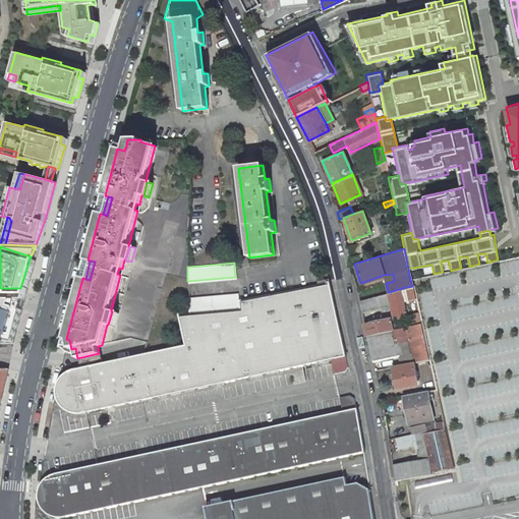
[(393,274),(384,275),(386,283),(394,281),(393,274)]
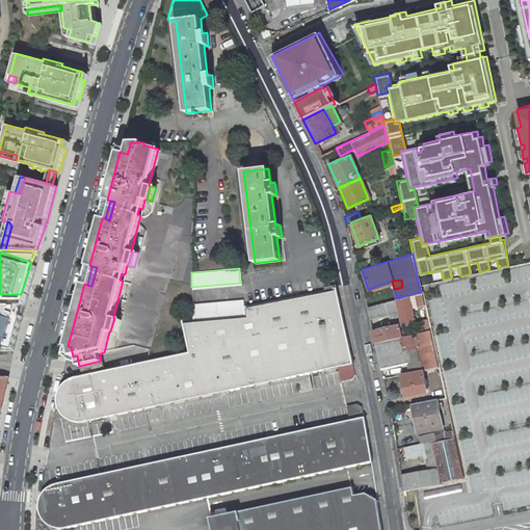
[(81,375),(70,377),(69,378),(64,380),(61,383),(59,387),(57,391),(56,395),(55,399),(56,403),(57,407),(59,412),(62,415),(65,418),(70,420),(78,421),(82,421),(352,363),(335,283),(321,286),(322,288),(297,294),(242,306),(243,315),(191,319),(182,320),(188,349),(160,355),(160,358),(148,361),(103,370),(81,375)]
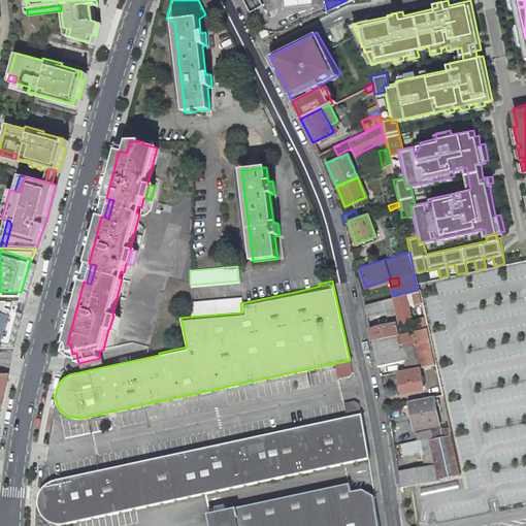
[(418,290),(411,291),(414,302),(420,301),(418,290)]
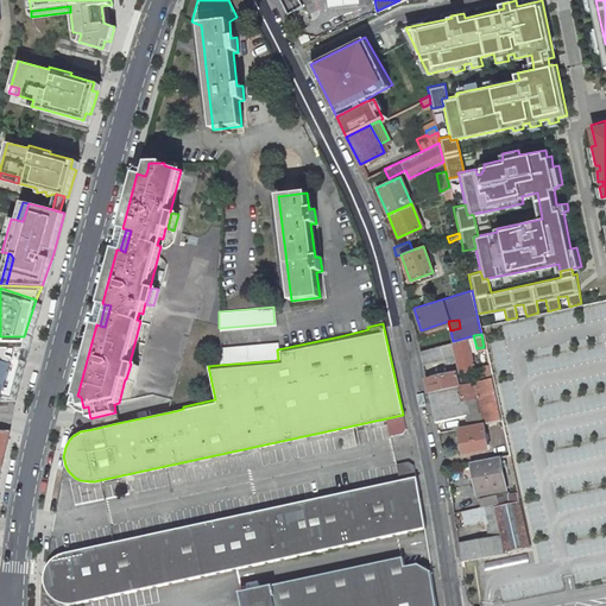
[(469,351),(477,348),(473,335),(466,338),(469,351)]
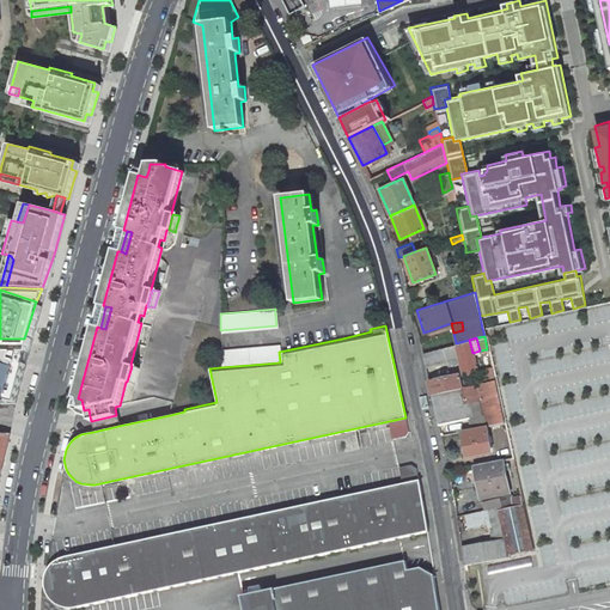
[(0,357),(12,360),(2,392),(11,395),(19,355),(24,339),(0,339),(0,357)]
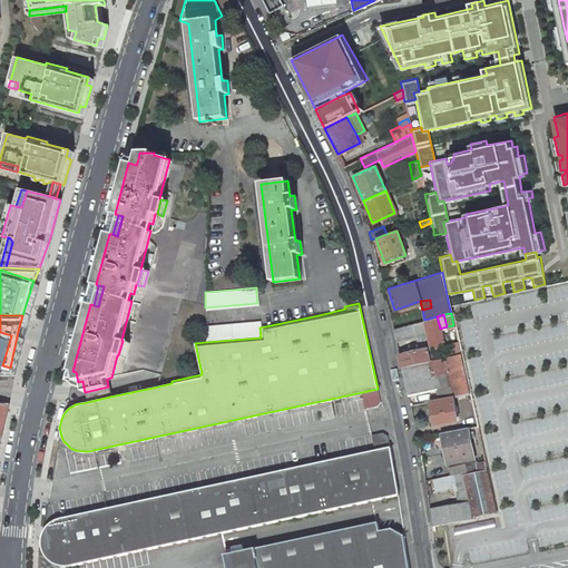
[(424,320),(392,329),(394,341),(426,332),(430,349),(443,345),(440,329),(437,316),(424,320)]
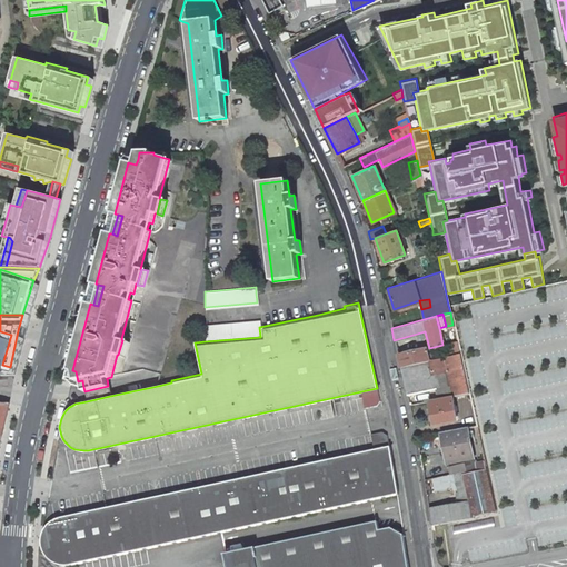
[(259,320),(205,326),(205,341),(260,337),(259,327),(259,320)]
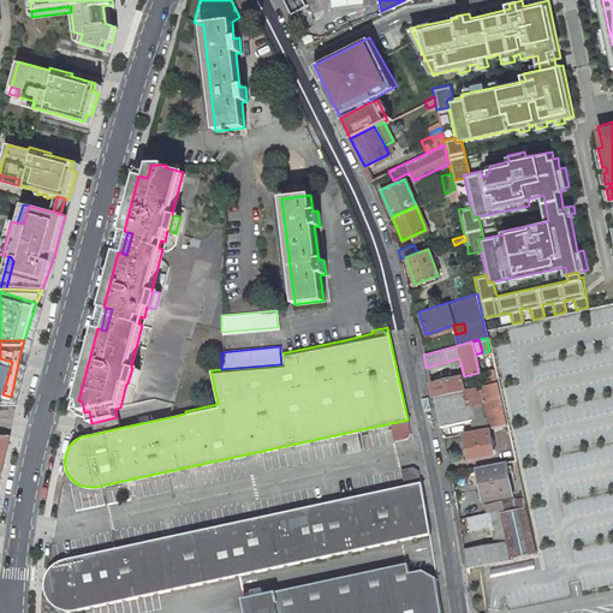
[(0,400),(3,394),(12,362),(0,358),(0,400)]
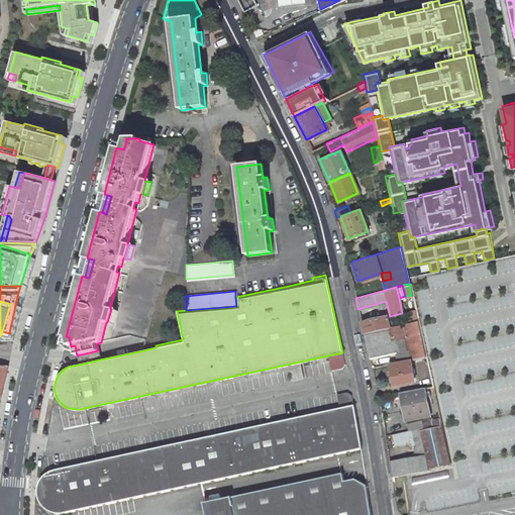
[(116,310),(111,309),(107,322),(113,324),(116,310)]
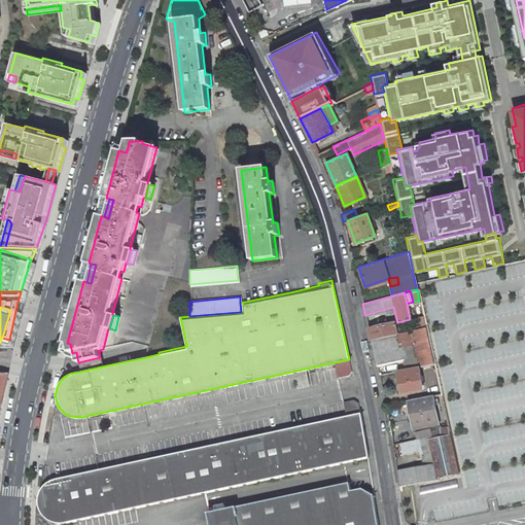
[(393,321),(368,327),(371,339),(395,334),(393,321)]
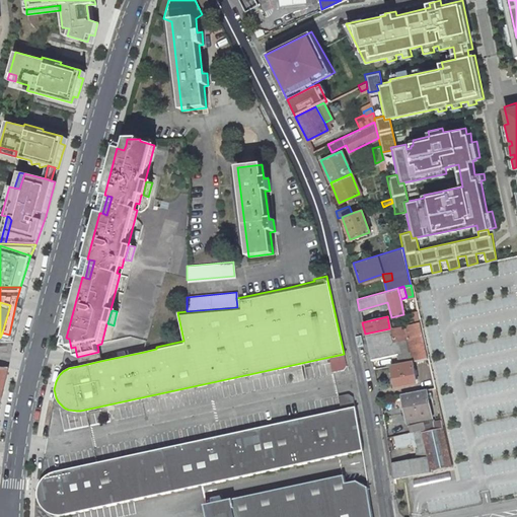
[(390,327),(393,342),(397,341),(405,339),(408,351),(410,351),(411,360),(412,360),(427,357),(419,321),(390,327)]
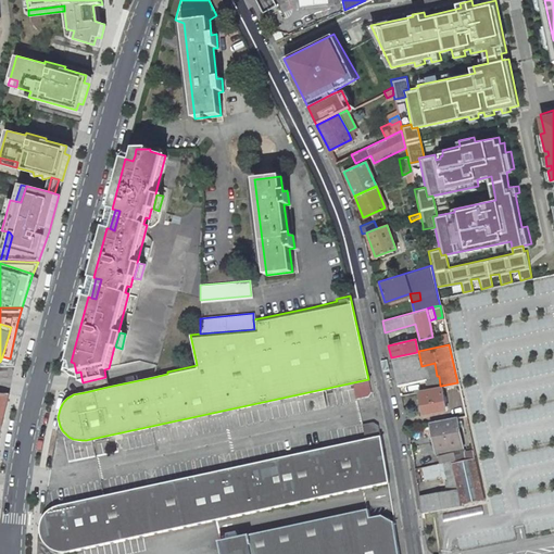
[(417,352),(391,357),(397,385),(425,378),(429,378),(426,365),(422,366),(418,351),(417,352)]
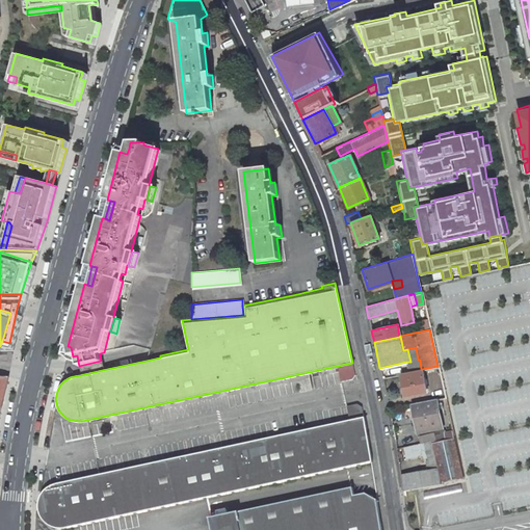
[(71,347),(68,346),(65,354),(69,359),(73,360),(77,361),(78,362),(77,355),(73,356),(71,347)]
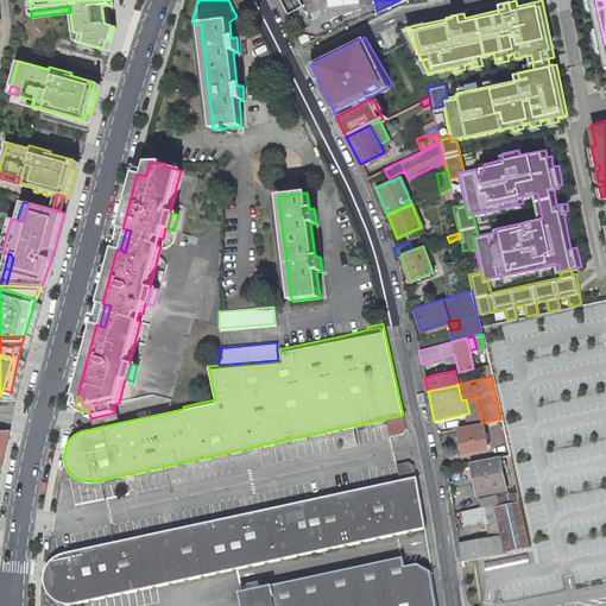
[(466,399),(469,414),(465,414),(467,424),(481,422),(480,411),(478,411),(475,397),(466,399)]
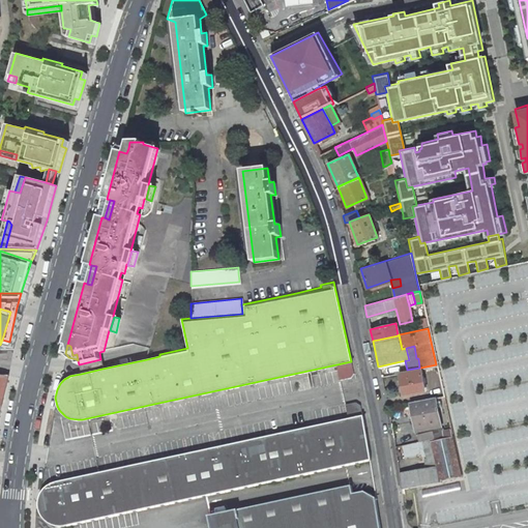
[(100,359),(79,364),(81,374),(103,369),(100,359)]
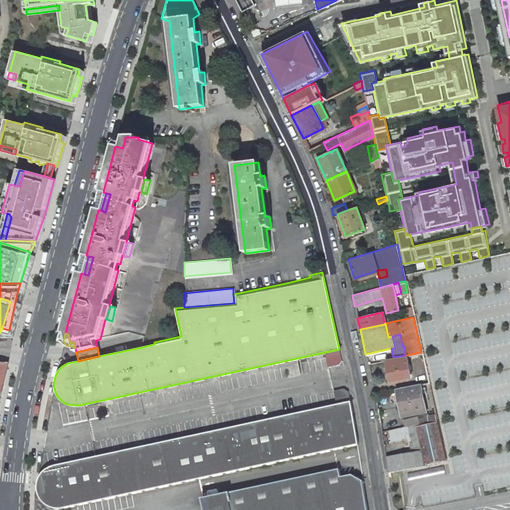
[(405,355),(393,357),(385,359),(389,379),(410,375),(406,355),(405,355)]
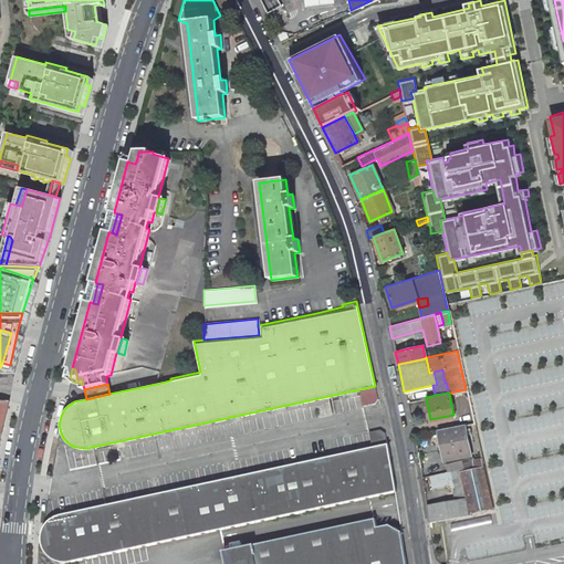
[(437,429),(442,459),(470,453),(463,424),(437,429)]
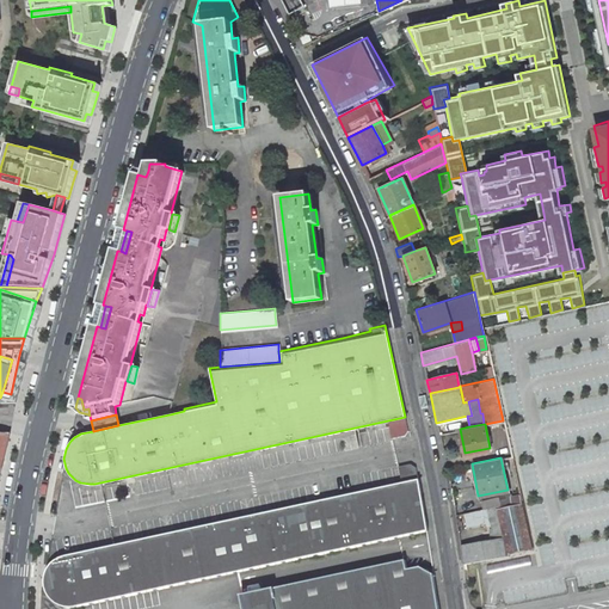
[(74,606),(426,529),(418,484),(417,478),(414,466),(408,462),(397,465),(400,481),(63,554),(59,557),(54,559),(50,563),(47,566),(44,571),(43,576),(43,580),(43,585),(45,590),(48,595),(50,598),(55,602),(59,604),(65,606),(69,606),(74,606)]
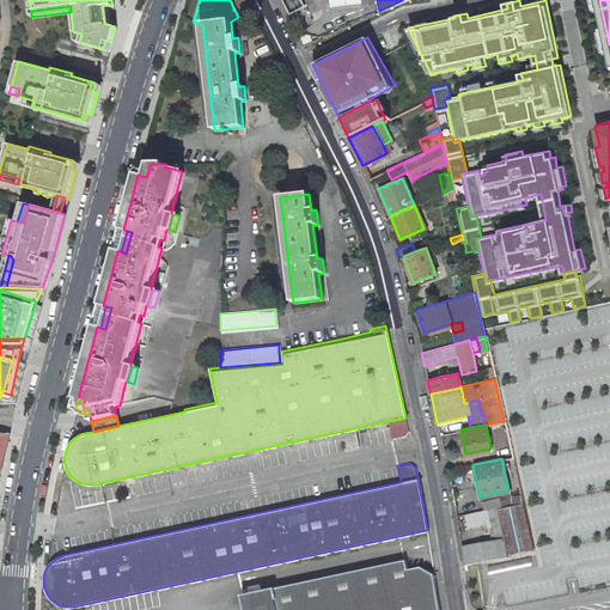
[(492,540),(459,546),(463,563),(508,555),(508,554),(532,549),(520,495),(512,496),(511,494),(499,496),(500,504),(498,505),(488,507),(492,525),(493,529),(489,529),(492,540)]
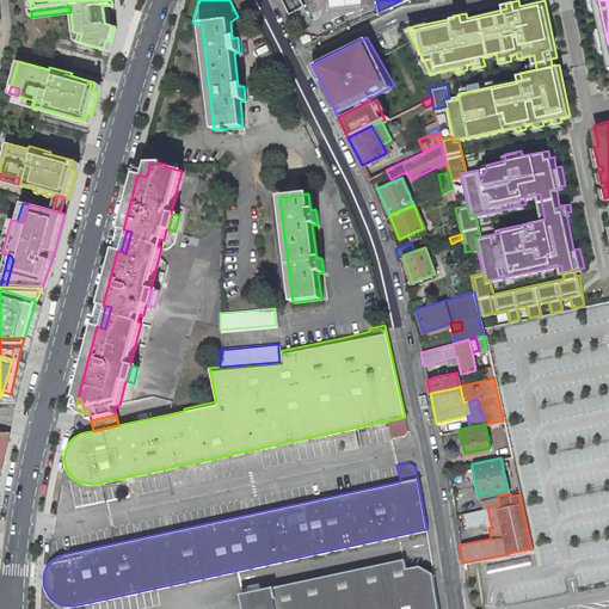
[(499,503),(498,496),(481,499),(483,508),(487,506),(497,504),(499,503)]
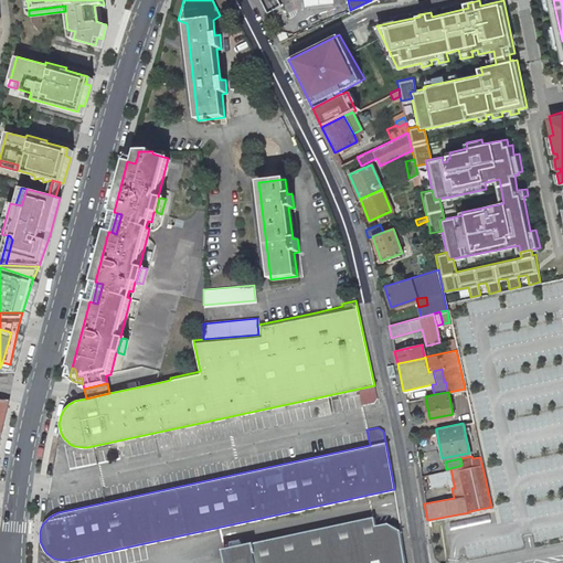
[(450,468),(446,469),(427,474),(429,487),(446,484),(447,487),(454,485),(450,468)]
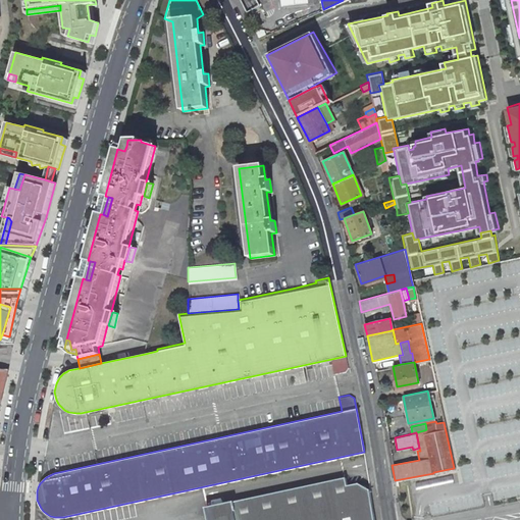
[(373,519),(368,488),(358,482),(347,484),(345,476),(205,507),(207,519),(373,519)]
